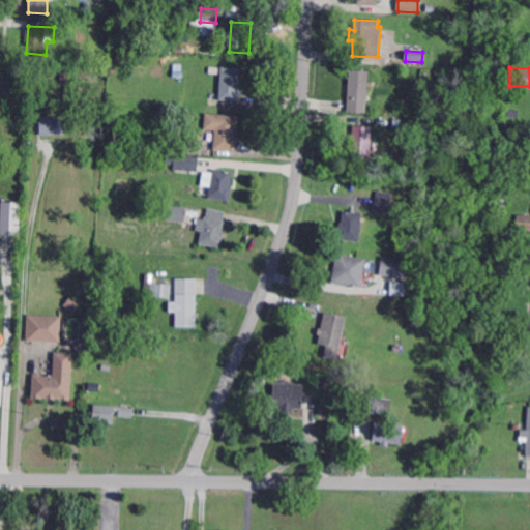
[(239,102),(219,101),(222,68),(240,69),(239,88),(240,88),(239,102)]
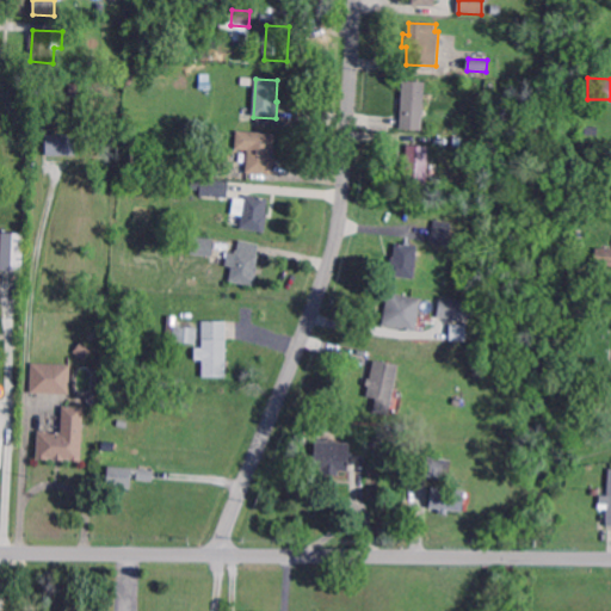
[(438,96),(425,94),(423,116),(401,113),(403,81),(425,82),(425,90),(438,90),(438,96)]
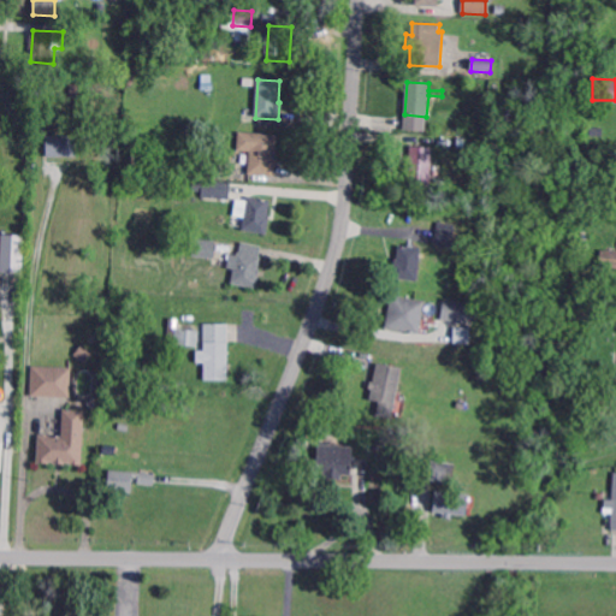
[(514,122),(503,120),(505,98),(517,99),(514,122)]
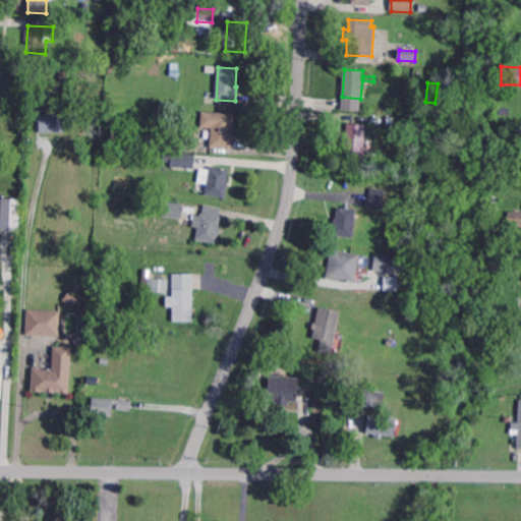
[(169,117),(156,116),(156,108),(170,109),(169,117)]
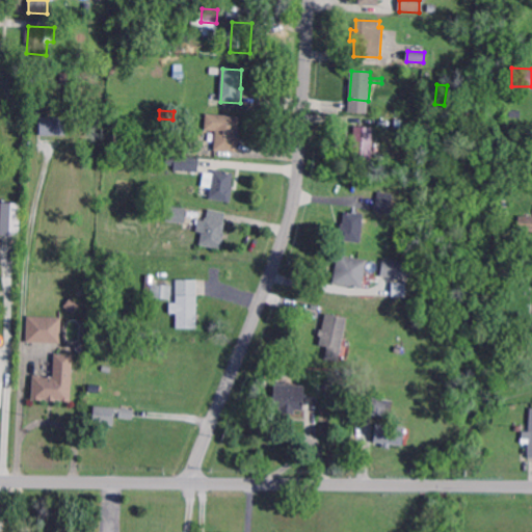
[(237,153),(215,151),(216,131),(206,130),(207,114),(240,117),(237,153)]
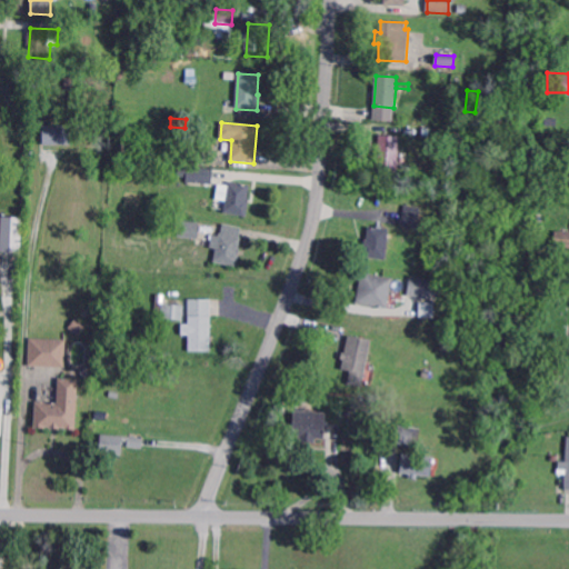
[(42,147),(41,128),(68,127),(68,147),(42,147)]
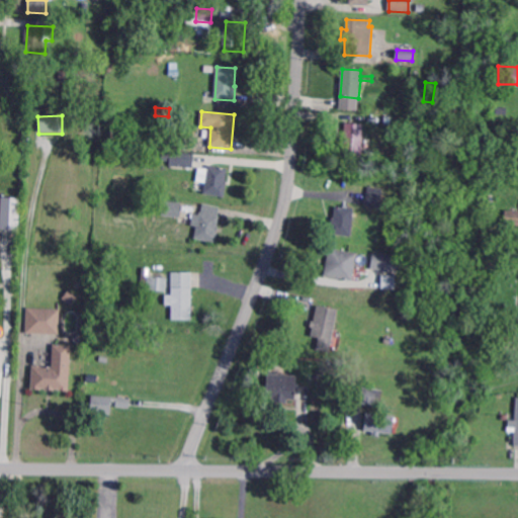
[(394,125),(383,124),(383,116),(395,117),(394,125)]
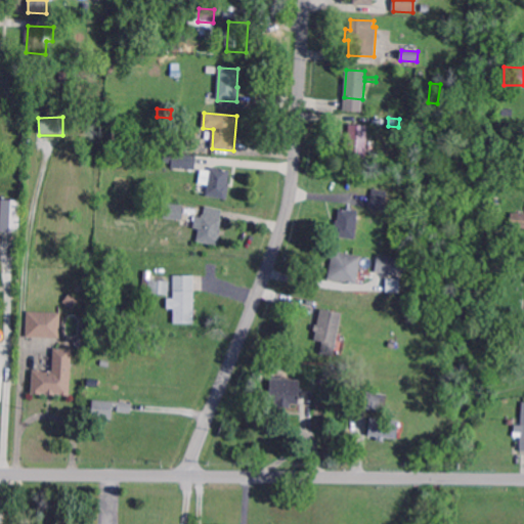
[(364,163),(346,162),(350,125),(367,127),(364,163)]
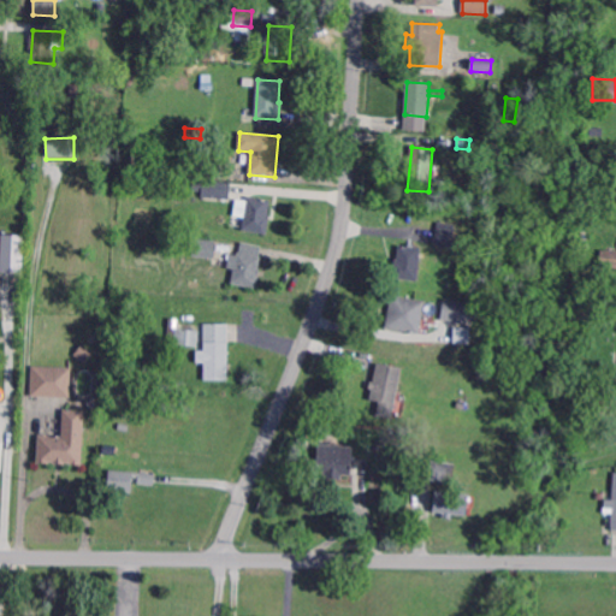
[(220,179),(199,178),(200,160),(221,161),(220,179)]
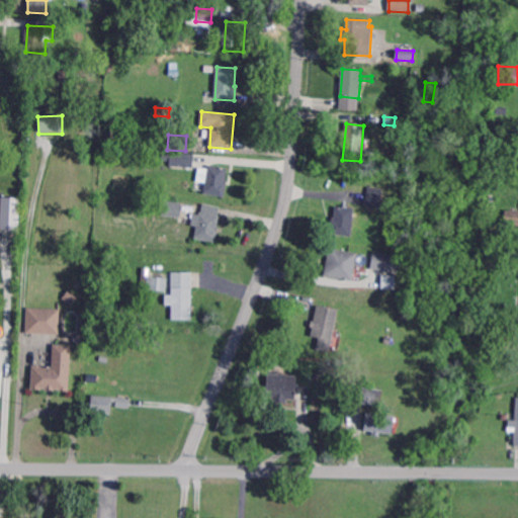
[(192,168),(170,167),(171,153),(193,154),(192,168)]
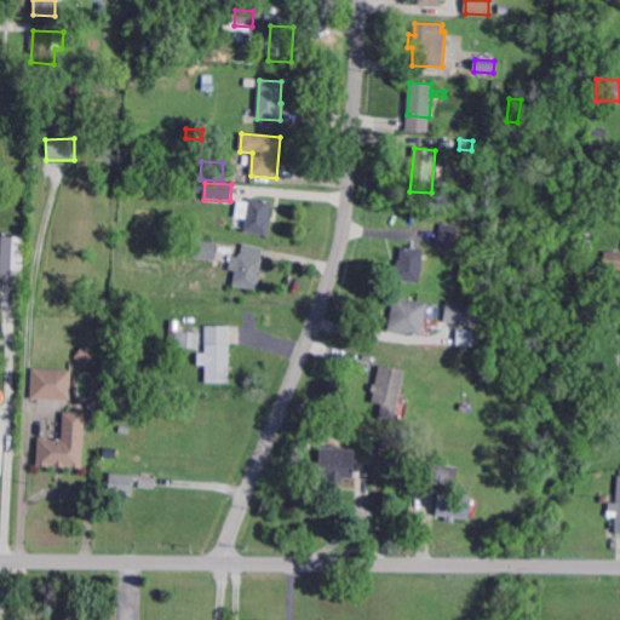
[(269,236),(244,233),(250,197),(273,201),(270,217),(273,217),(269,236)]
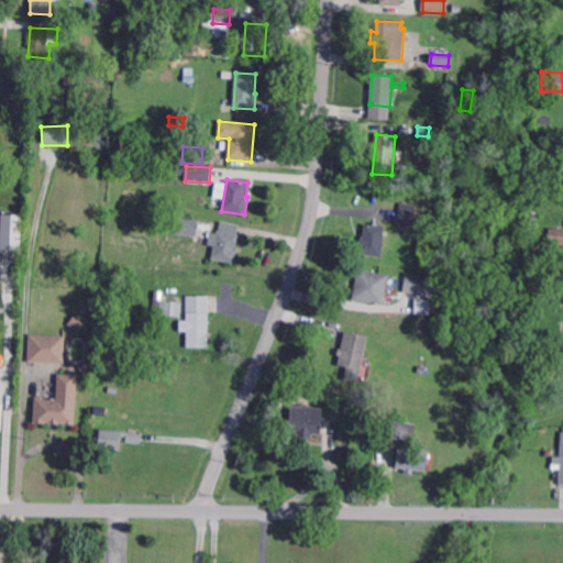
[(414,229),(397,225),(400,205),(417,207),(414,229)]
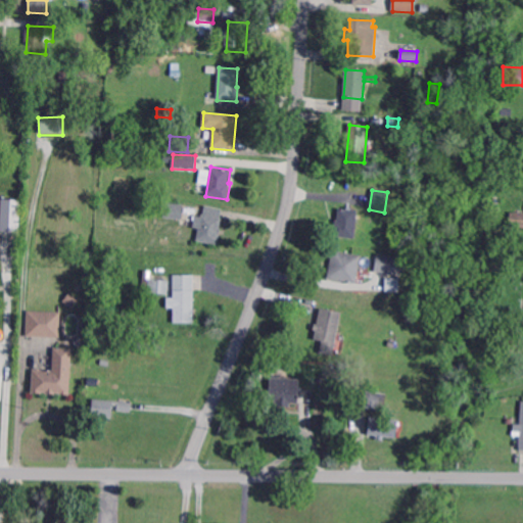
[(0,230),(18,231),(20,198),(0,197),(0,230)]
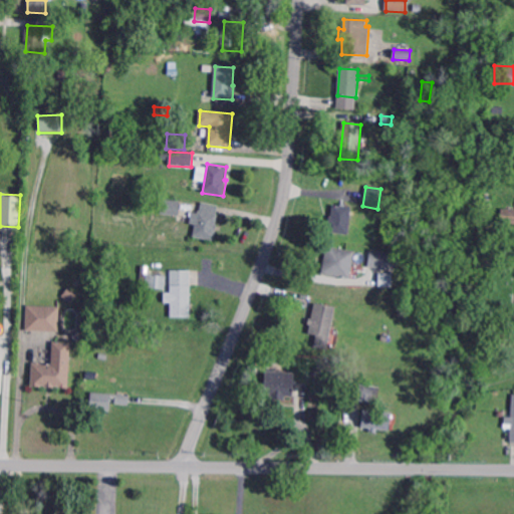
[(180,216),(161,216),(161,201),(180,201),(180,216)]
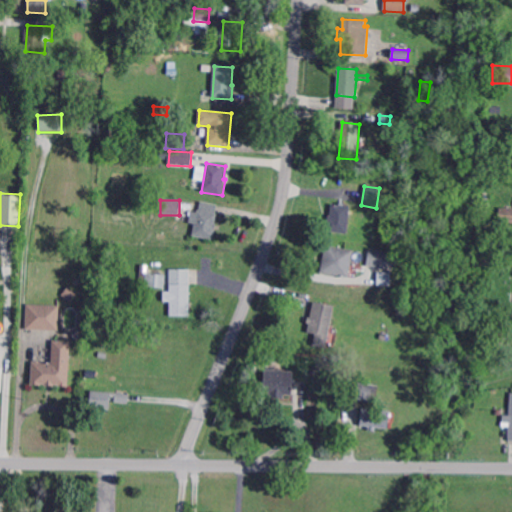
[(215,214),(217,214),(215,224),(217,224),(213,240),(192,235),(194,225),(188,224),(190,216),(188,215),(189,212),(191,213),(192,211),(197,212),(197,210),(199,210),(201,201),(217,205),(215,214)]
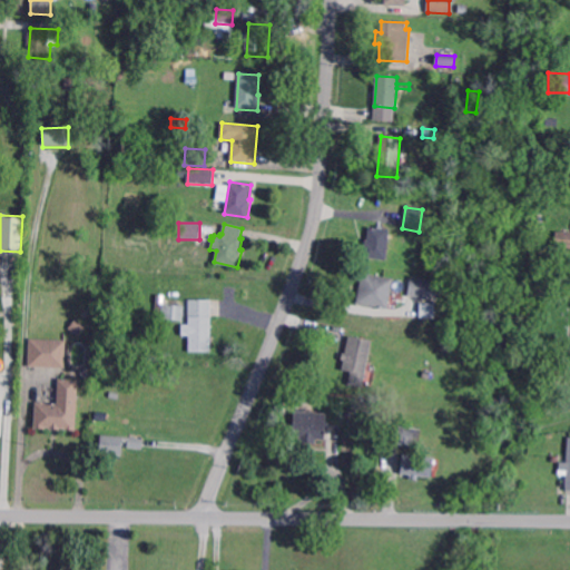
[(386,263),(364,261),(367,229),(390,232),(386,263)]
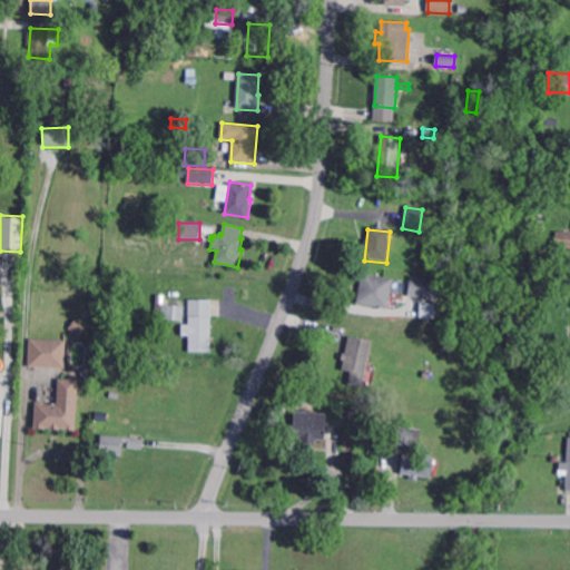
[(569,248),(556,248),(556,232),(569,232),(569,248)]
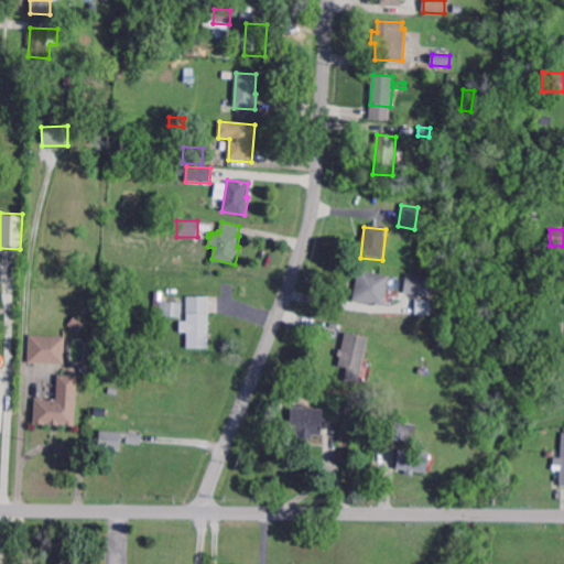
[(150,267),(138,267),(139,253),(151,255),(150,267)]
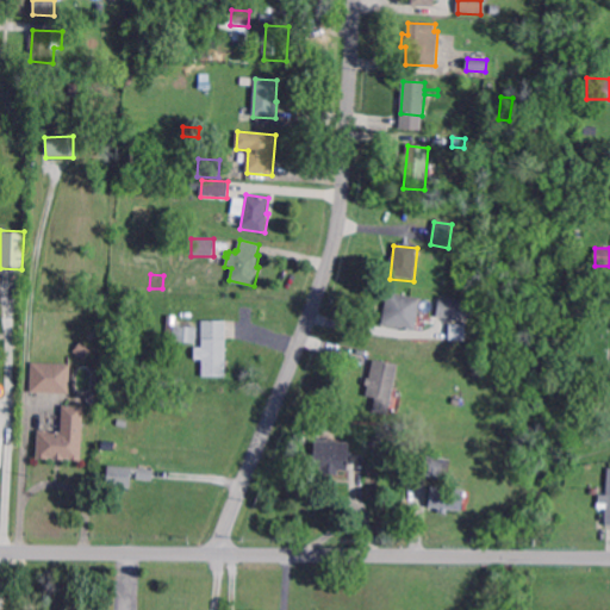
[(415,330),(383,324),(388,293),(421,299),(415,330)]
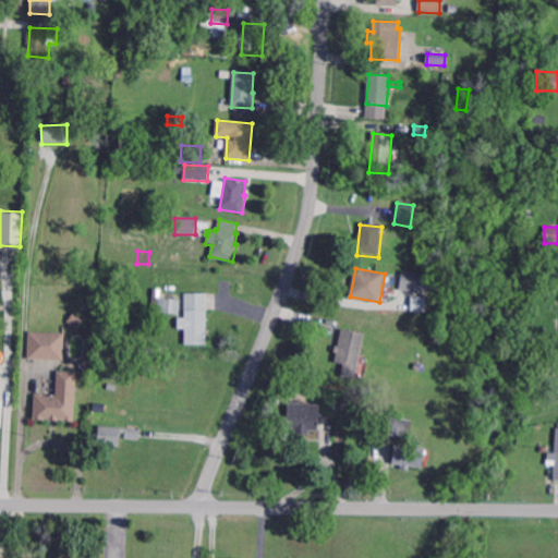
[(420,293),(400,290),(402,274),(422,277),(420,293)]
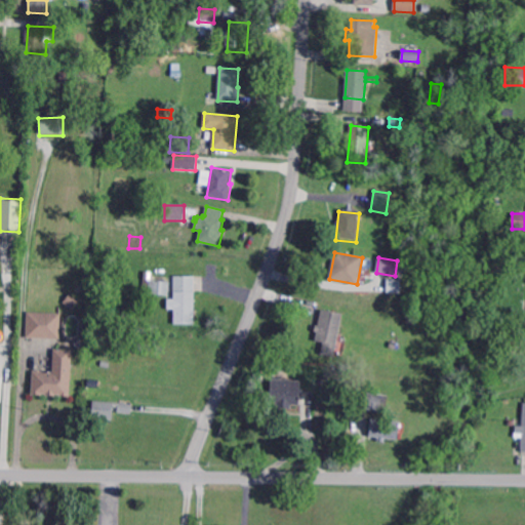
[(195,324),(174,324),(174,310),(167,310),(167,298),(174,298),(174,277),(195,277),(195,324)]
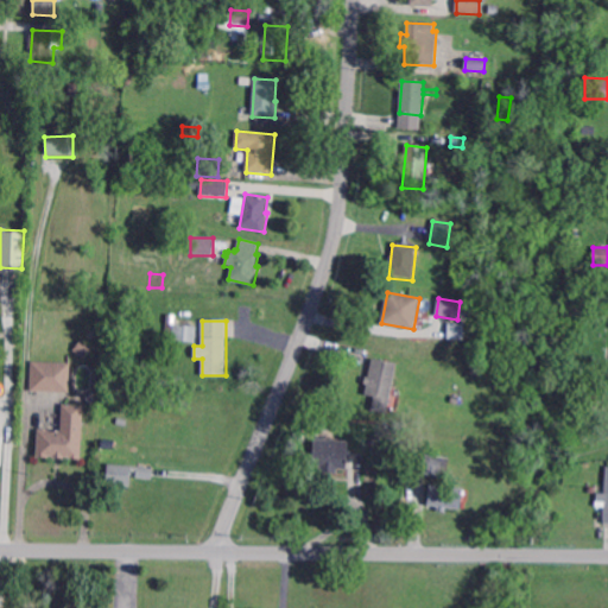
[(195,342),(165,340),(166,323),(196,327),(195,342)]
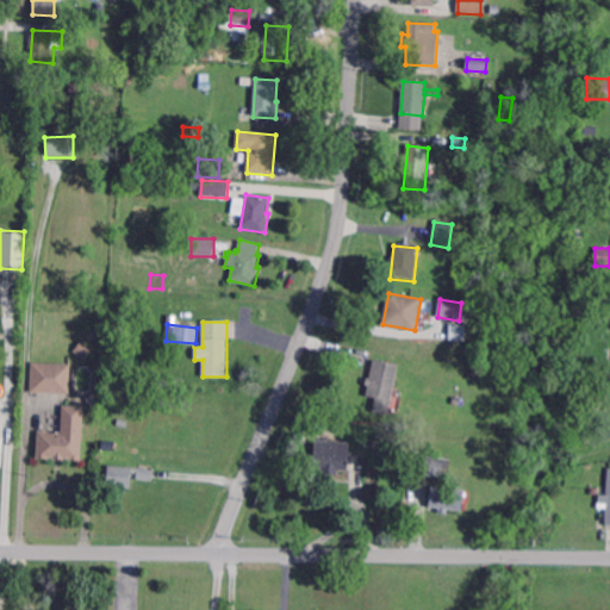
[(82,360),(74,352),(81,342),(91,350),(82,360)]
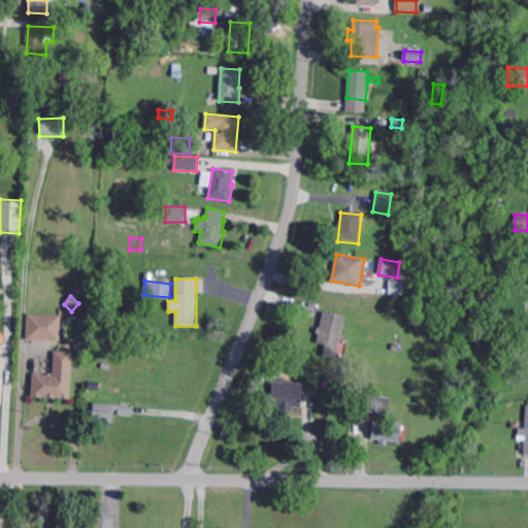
[(335,359),(323,356),(325,345),(318,343),(319,335),(317,335),(318,329),(320,329),(323,312),(344,318),(335,359)]
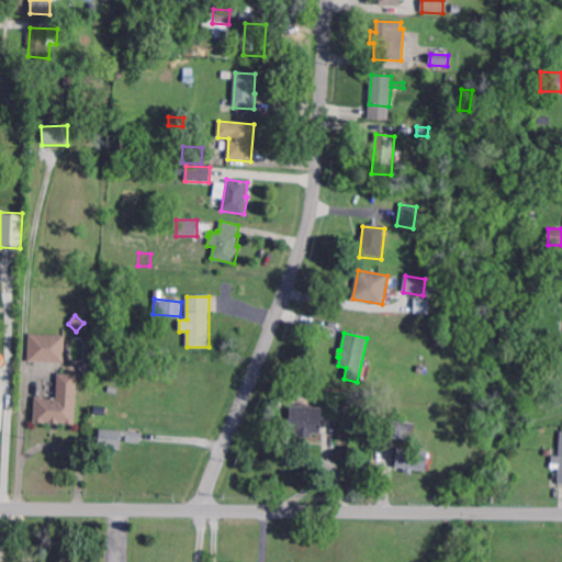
[(65,362),(29,361),(30,335),(66,336),(65,362)]
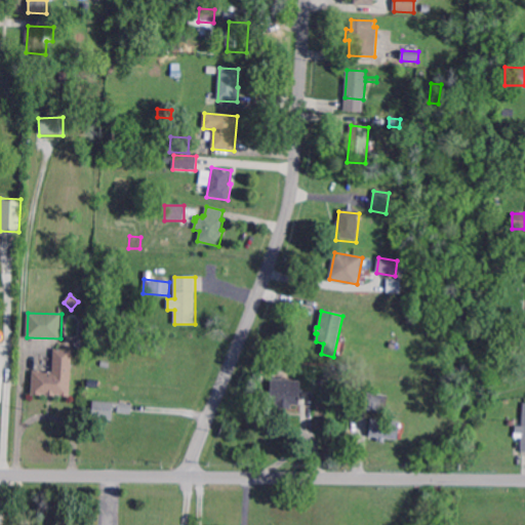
[(68,399),(31,397),(33,373),(52,375),(53,353),(71,354),(68,399)]
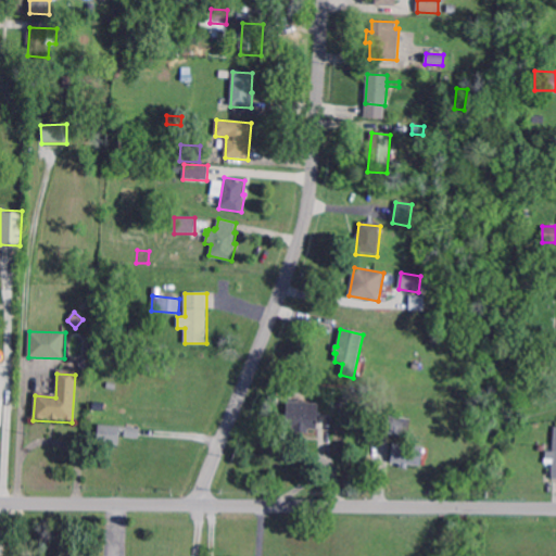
[(357,422),(352,421),(352,418),(346,417),(349,396),(359,397),(357,422)]
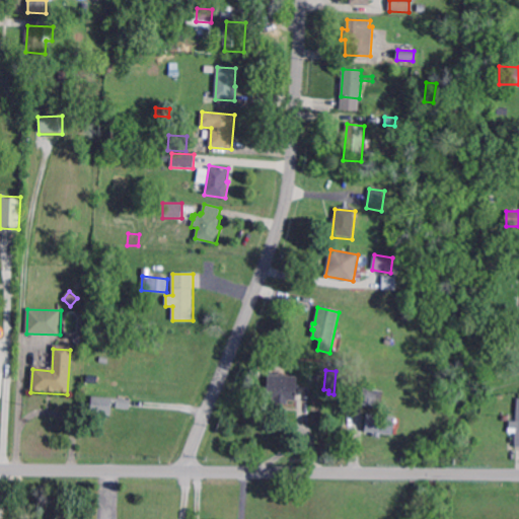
[(295,400),(288,400),(287,405),(274,404),(274,398),(267,398),(269,375),(297,377),(295,400)]
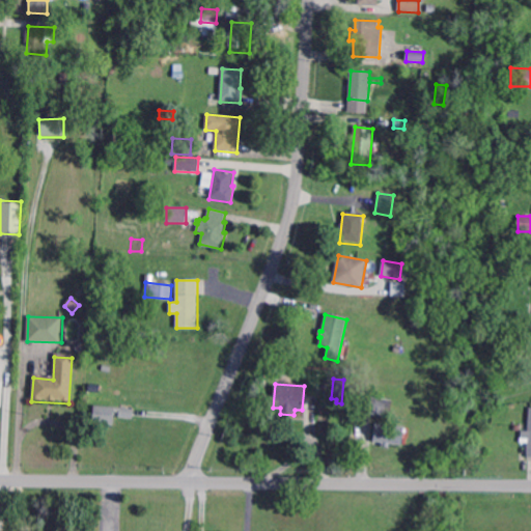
[(390,416),(370,414),(371,398),(391,400),(390,416)]
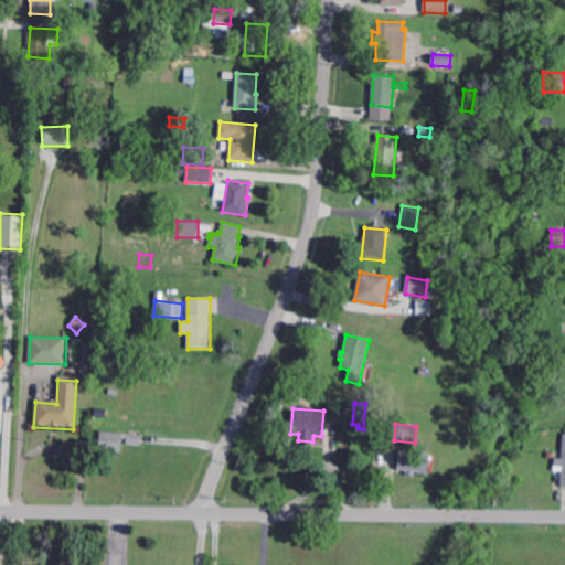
[(141,446),(126,445),(126,439),(121,438),(120,454),(98,452),(99,432),(142,436),(141,446)]
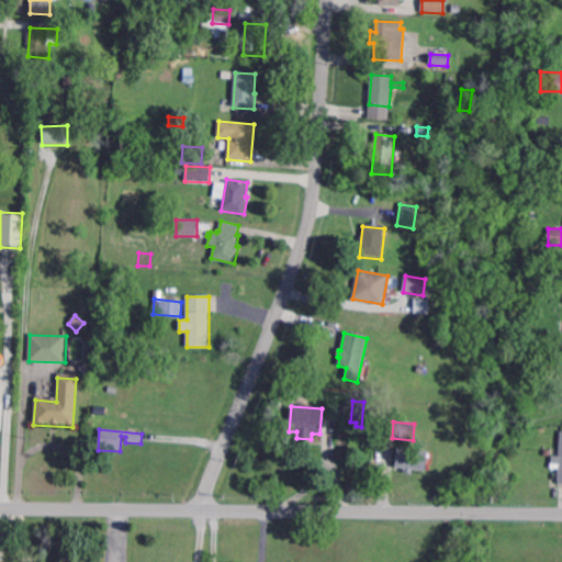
[(557,482),(561,482),(561,429),(559,429),(558,454),(550,454),(550,468),(558,468),(557,482)]
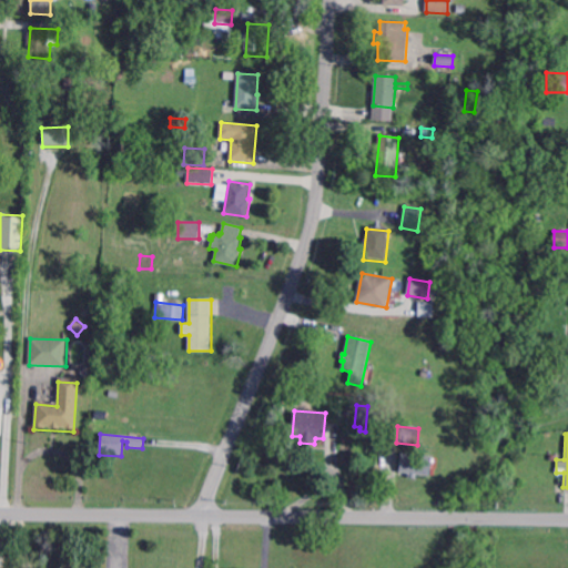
[(430,476),(416,475),(416,479),(407,478),(408,474),(399,473),(402,454),(433,457),(430,476)]
